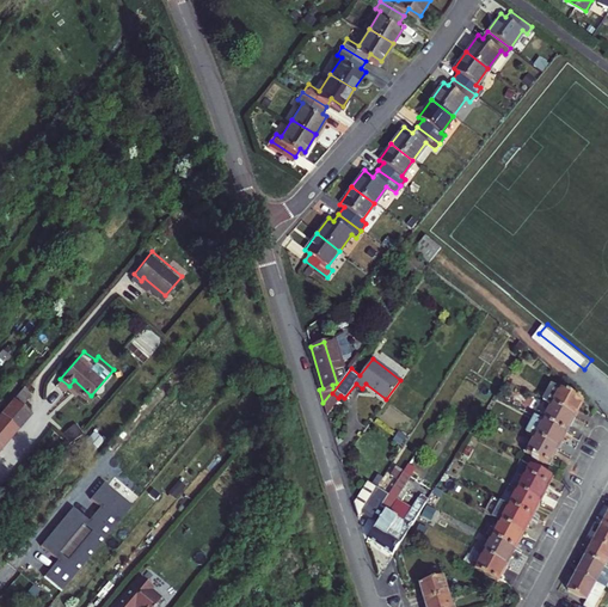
[(35,387),(28,381),(18,392),(26,399),(35,387)]
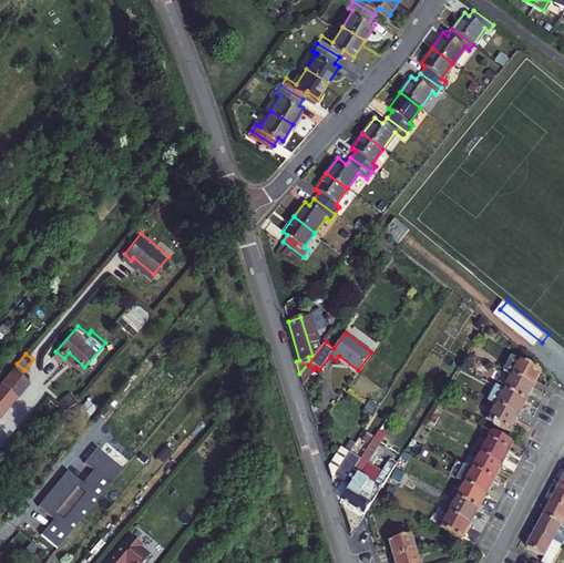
[(511,376),(533,387),(541,371),(510,356),(503,371),(511,376)]
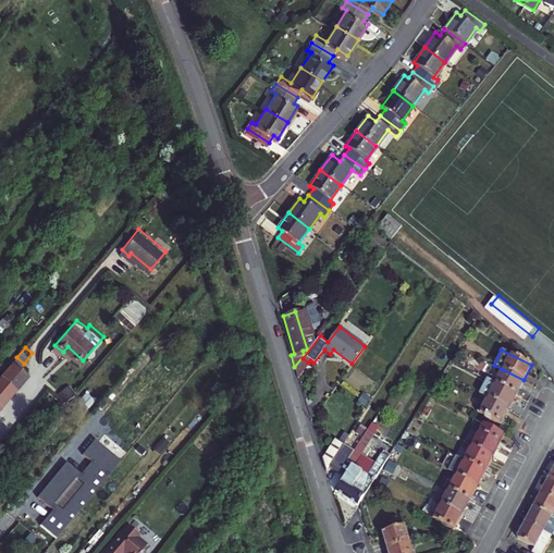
[(21,385),(33,371),(24,364),(16,357),(5,371),(21,385)]
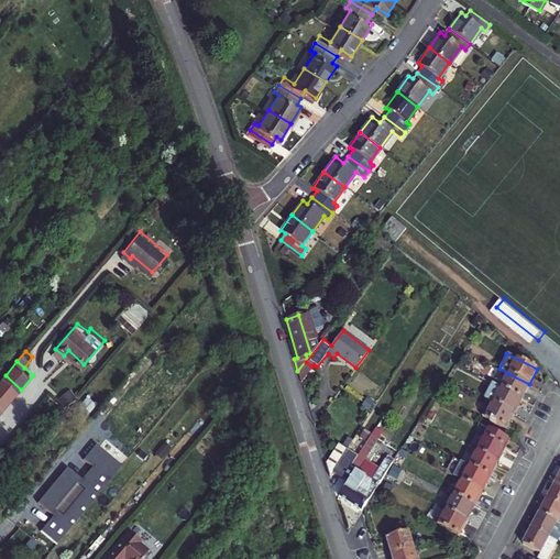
[(300,382),(311,366),(306,362),(298,373),(300,382)]
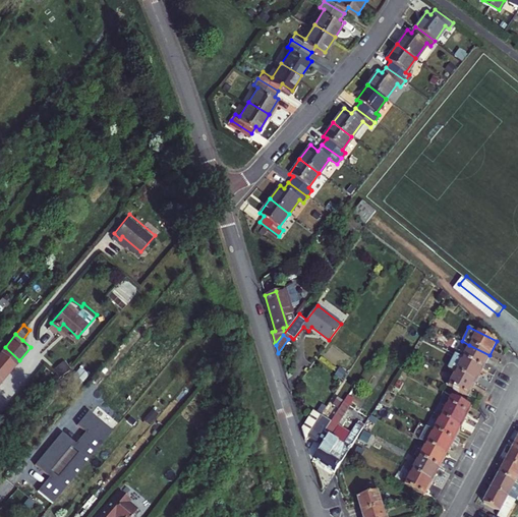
[(483,368),(490,355),(469,345),(463,358),(483,368)]
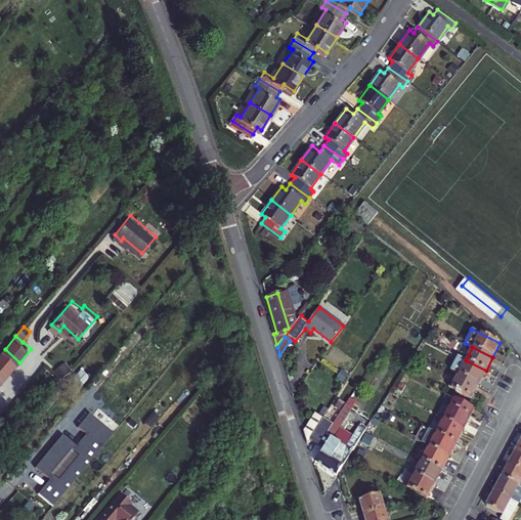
[(19,362),(5,349),(0,354),(0,386),(20,362),(19,362)]
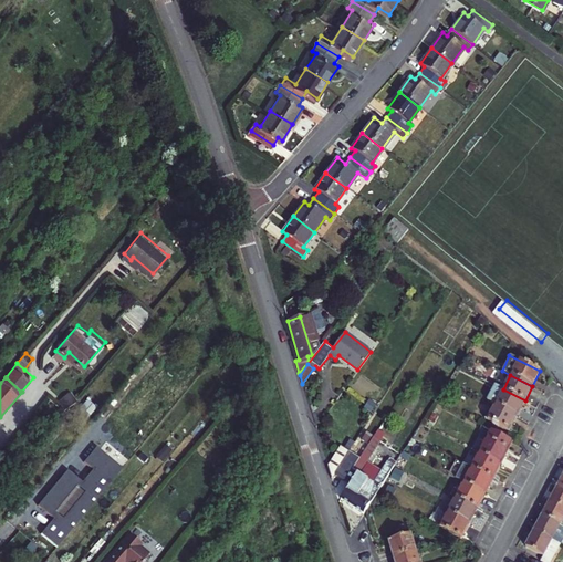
[(488,401),(496,404),(518,415),(525,401),(503,389),(494,386),(488,401)]
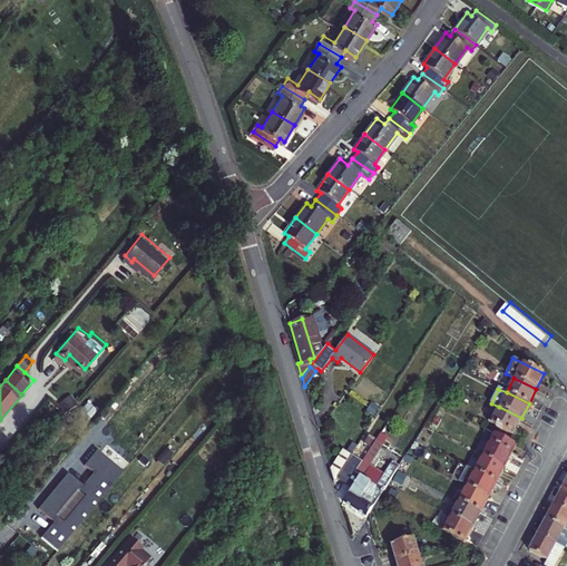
[(521,418),(499,407),(492,422),(515,433),(521,418)]
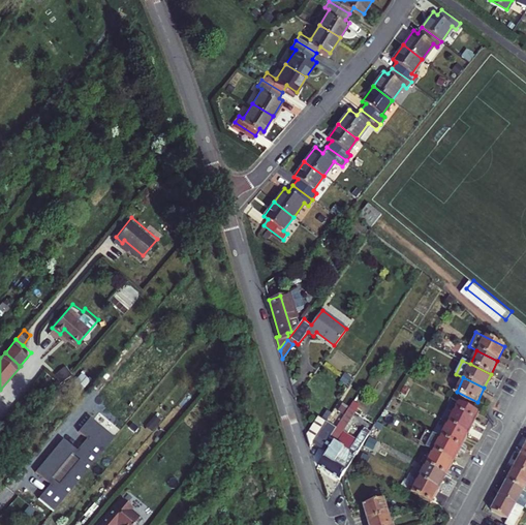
[(307,434),(310,445),(313,440),(327,450),(325,454),(317,464),(339,477),(357,451),(372,427),(365,422),(349,445),(339,439),(361,406),(351,401),(348,406),(343,402),(338,409),(344,413),(336,425),(328,420),(319,415),(307,434)]
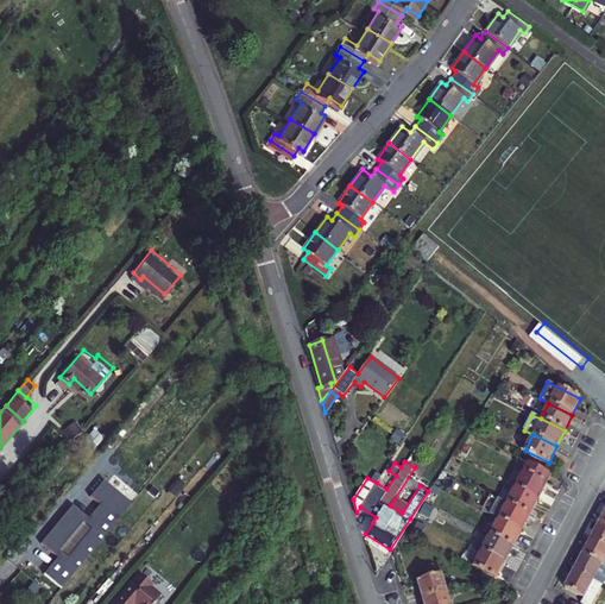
[(520,489),(542,501),(554,478),(523,464),(512,485),(520,489)]
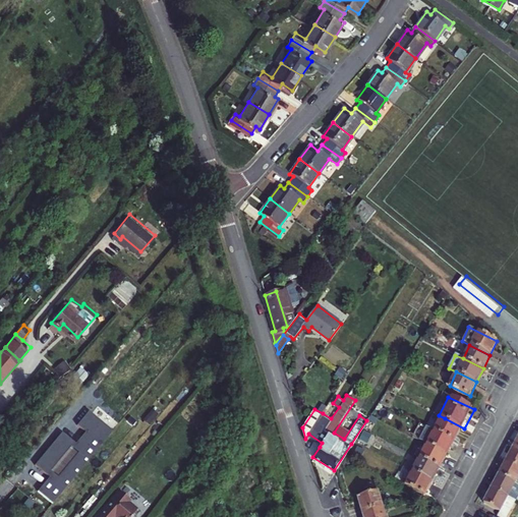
[(38,490),(53,502),(113,428),(89,409),(78,421),(87,428),(76,441),(63,429),(37,462),(51,474),(38,490)]
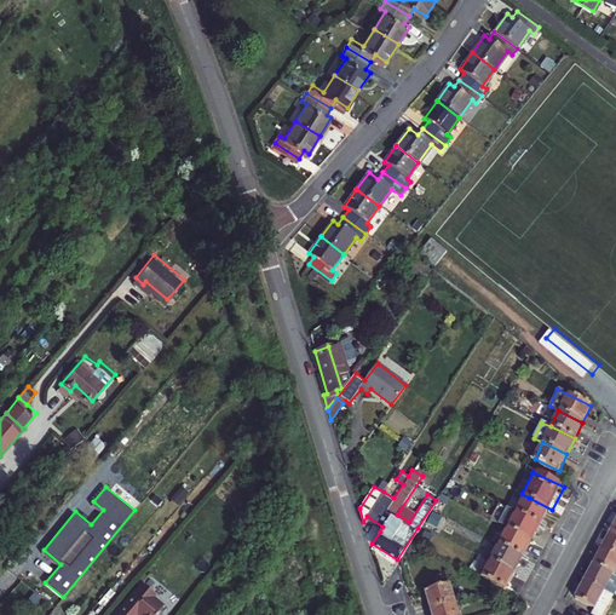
[(545,526),(552,510),(529,498),(522,515),(545,526)]
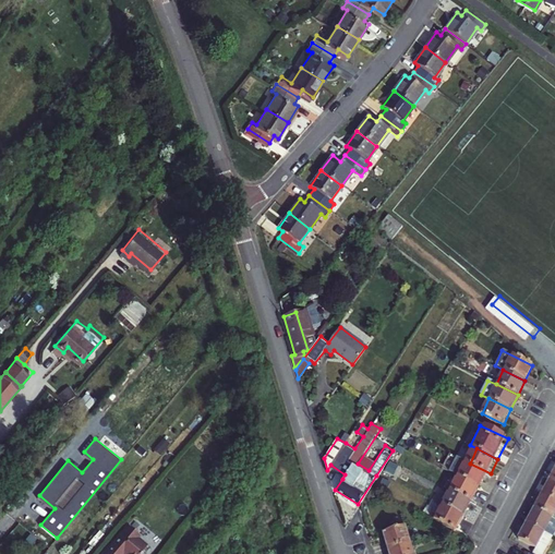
[(462,478),(483,489),(491,473),(470,464),(462,478)]
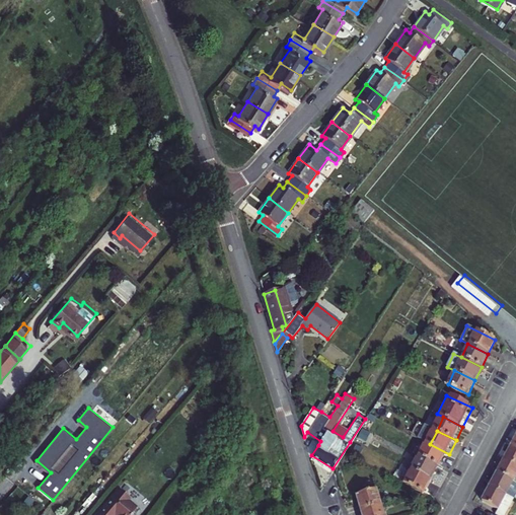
[(442,467),(449,454),(430,444),(423,458),(442,467)]
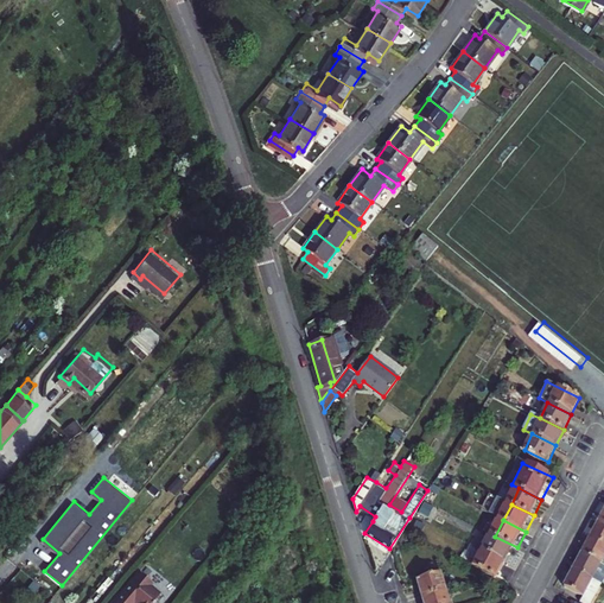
[(603,526),(596,522),(587,538),(603,546),(603,526)]
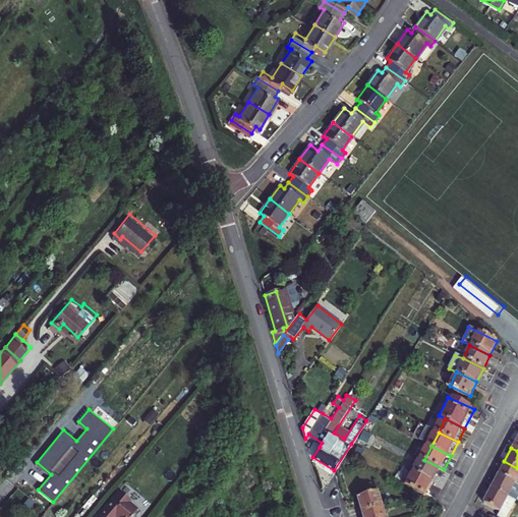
[(444,469),(424,460),(417,473),(437,483),(444,469)]
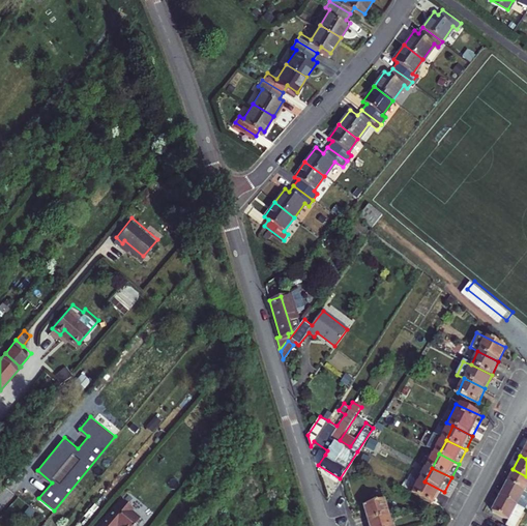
[(526,476),(513,469),(505,484),(526,494),(526,476)]
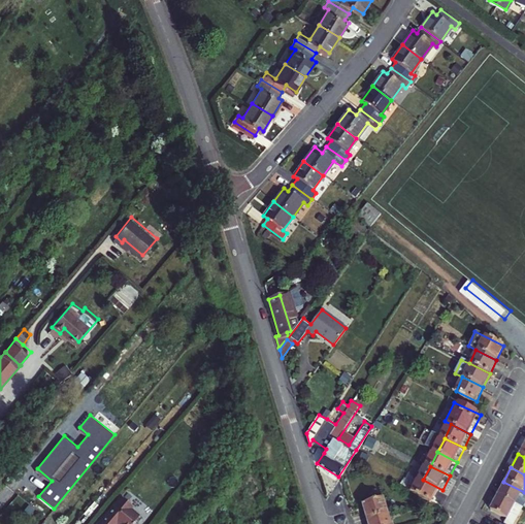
[(166,481),(173,489),(184,480),(176,471),(166,481)]
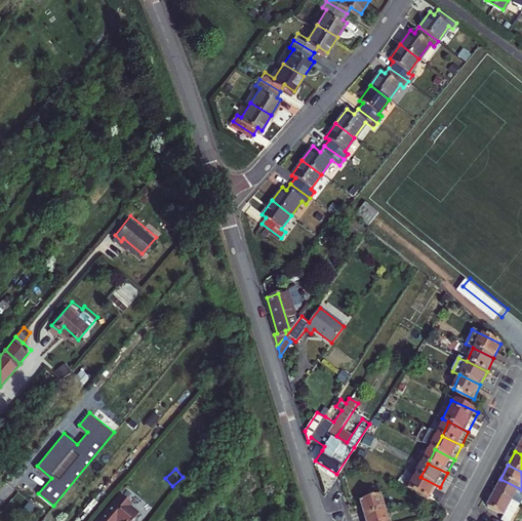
[(434,501),(440,487),(420,477),(414,490),(434,501)]
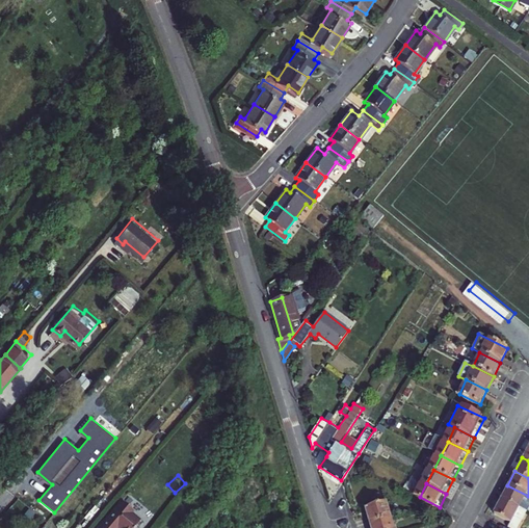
[(500,499),(526,512),(528,507),(528,496),(507,485),(500,499)]
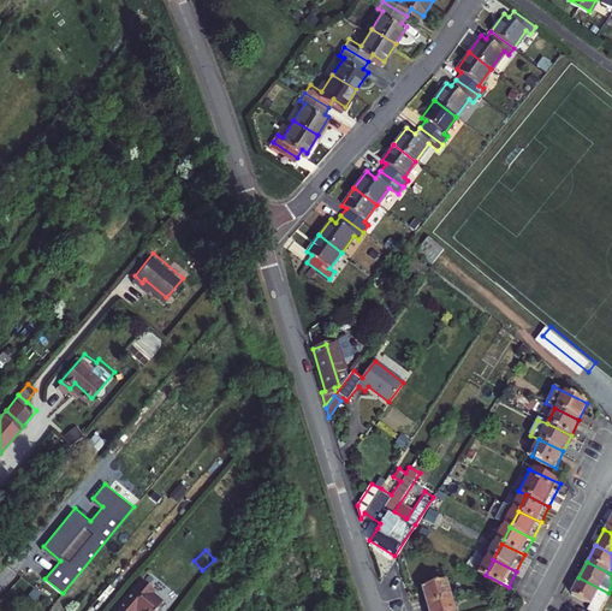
[(570,594),(589,604),(586,610),(587,610),(599,610),(608,593),(578,577),(570,594)]
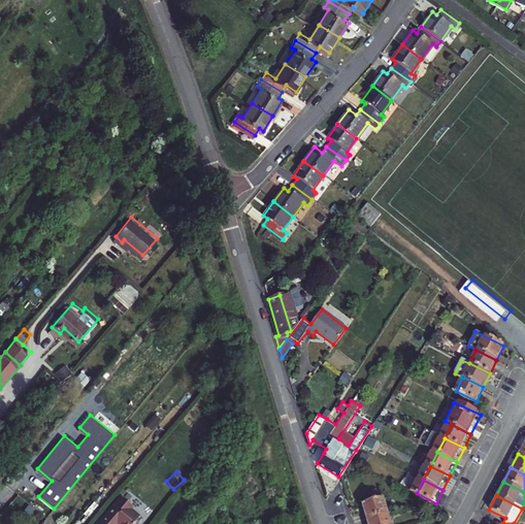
[(132,505),(121,496),(97,523),(113,523),(115,523),(116,523),(132,523),(133,523),(132,523),(139,515),(130,508),(132,505)]
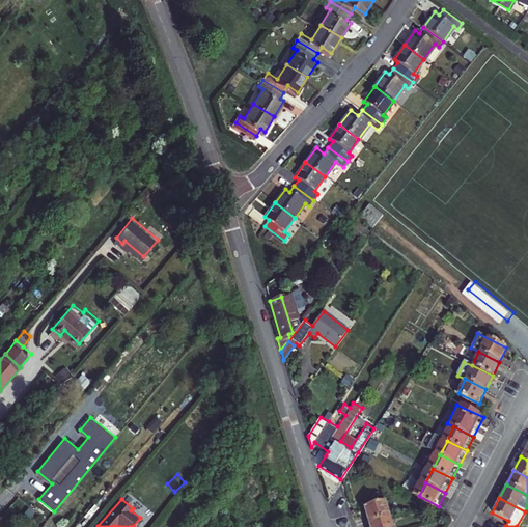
[(368,524),(389,519),(384,502),(363,507),(368,524)]
